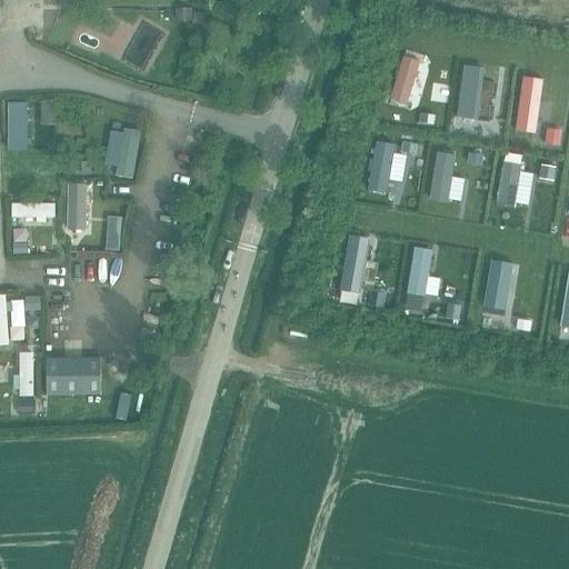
[(8,106),(9,142),(22,142),(22,119),(26,119),(26,112),(21,112),(21,106),(8,106)]
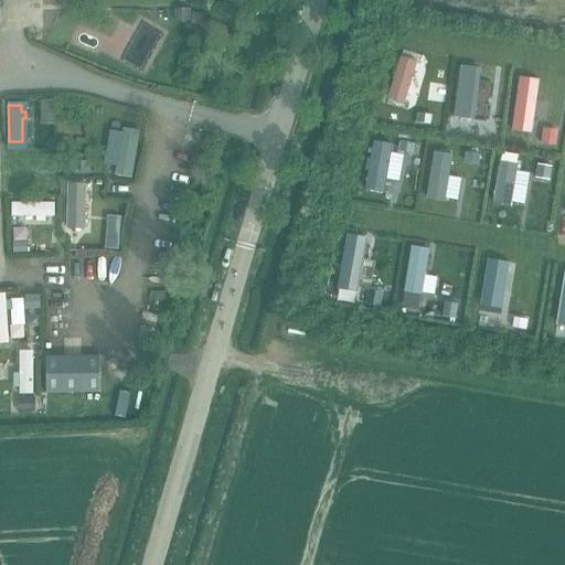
[(126,117),(95,114),(93,126),(106,127),(105,135),(116,136),(117,128),(125,129),(126,117)]
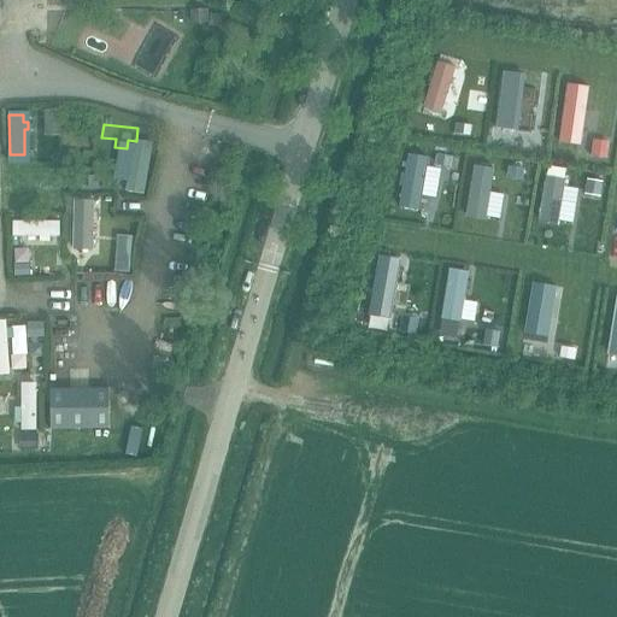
[(128,180),(88,175),(87,188),(127,193),(128,180)]
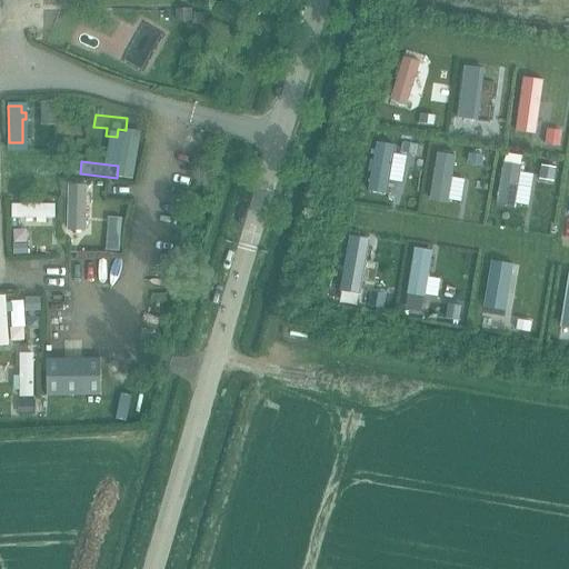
[(110,206),(75,205),(75,217),(83,218),(82,227),(101,227),(101,219),(109,219),(110,206)]
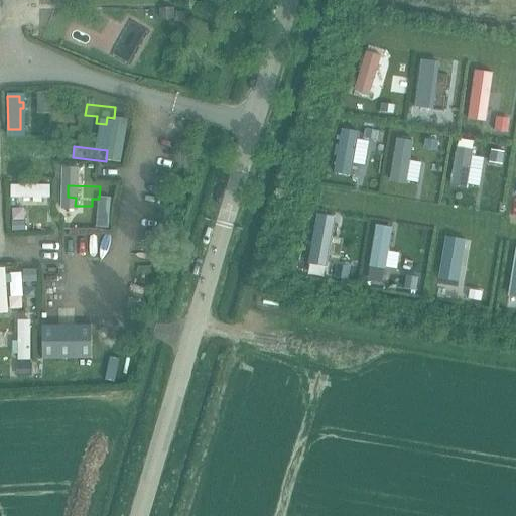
[(48,186),(12,186),(12,198),(19,198),(19,203),(29,203),(29,198),(48,198),(48,186)]
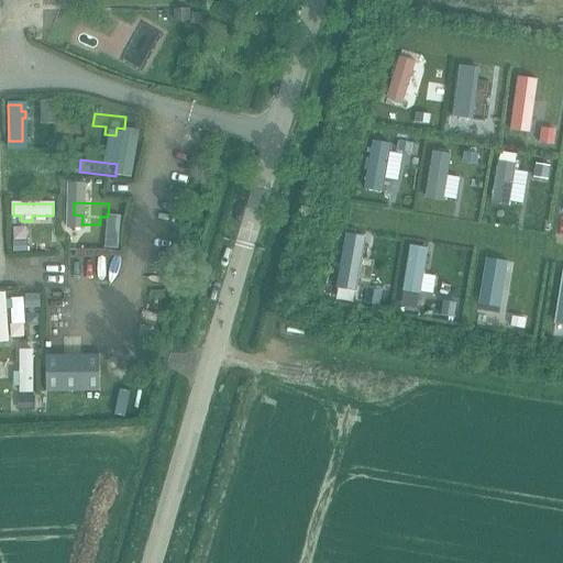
[(430,293),(433,234),(411,233),(409,291),(430,293)]
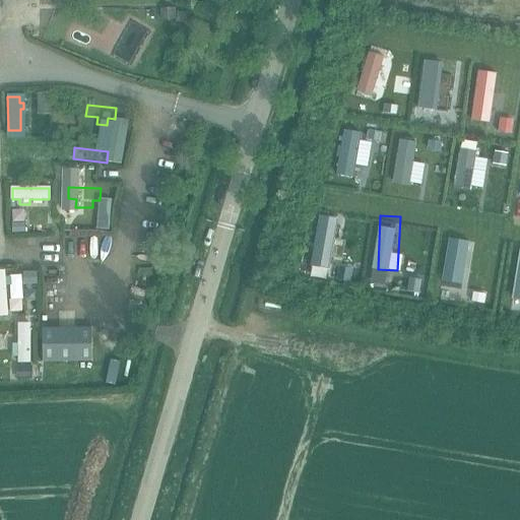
[(454,229),(445,283),(465,286),(474,232),(454,229)]
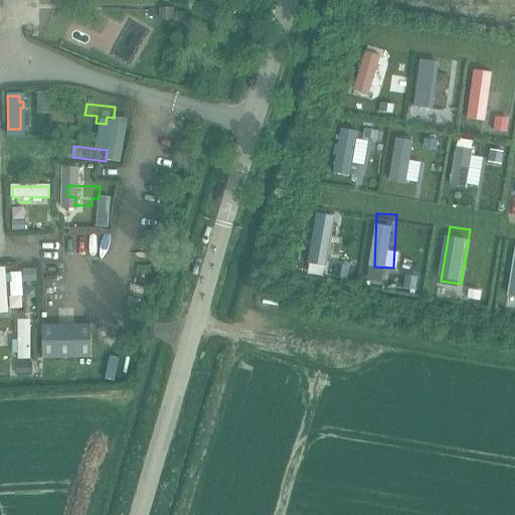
[(29,360),(29,321),(17,321),(17,345),(13,345),(13,353),(17,353),(17,360),(29,360)]
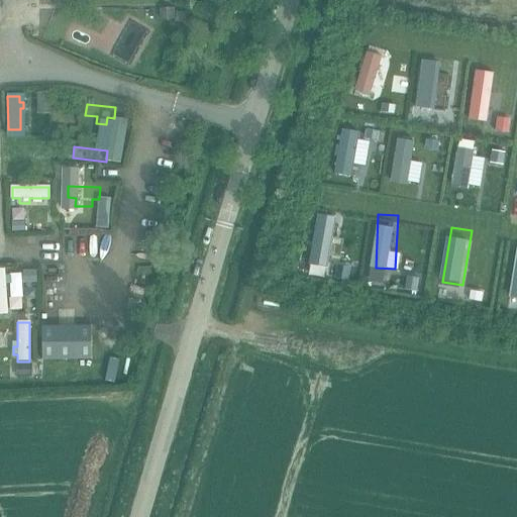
[(91,326),(40,327),(41,362),(91,360),(91,326)]
